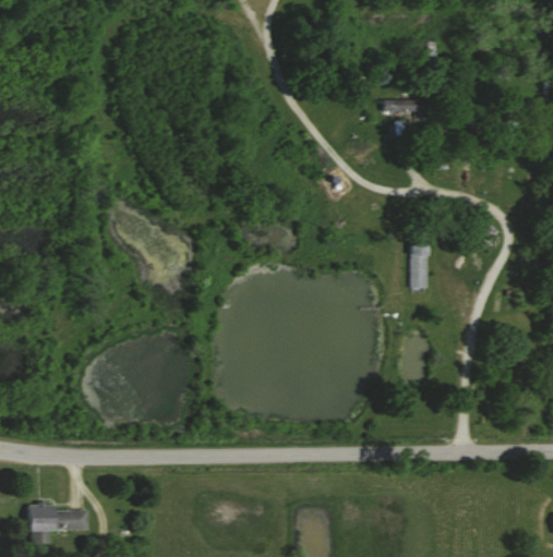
[(411,111),(441,111),(441,100),(411,100),(411,111)]
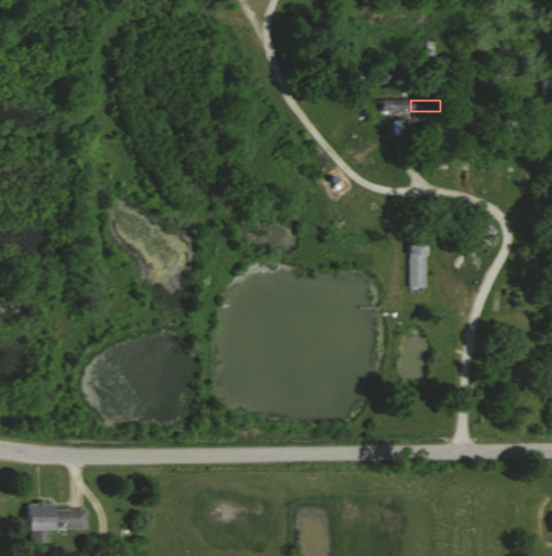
[(428,243),(411,243),(411,289),(428,289),(428,243)]
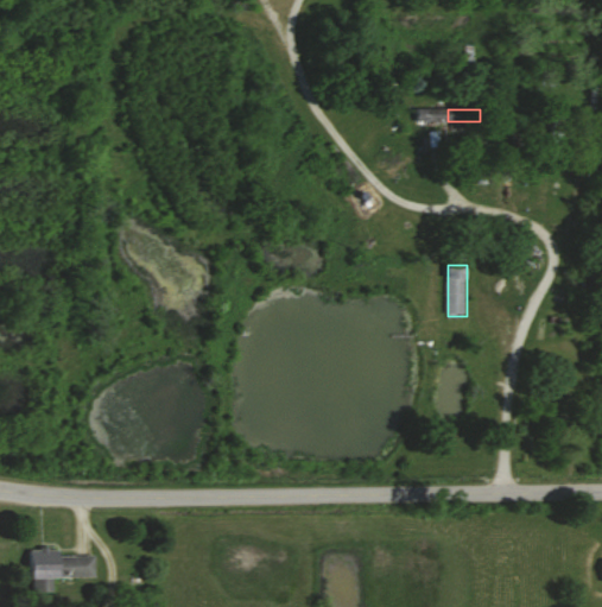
[(54,593),(54,579),(96,579),(96,555),(61,555),(61,549),(30,549),(30,593),(54,593)]
